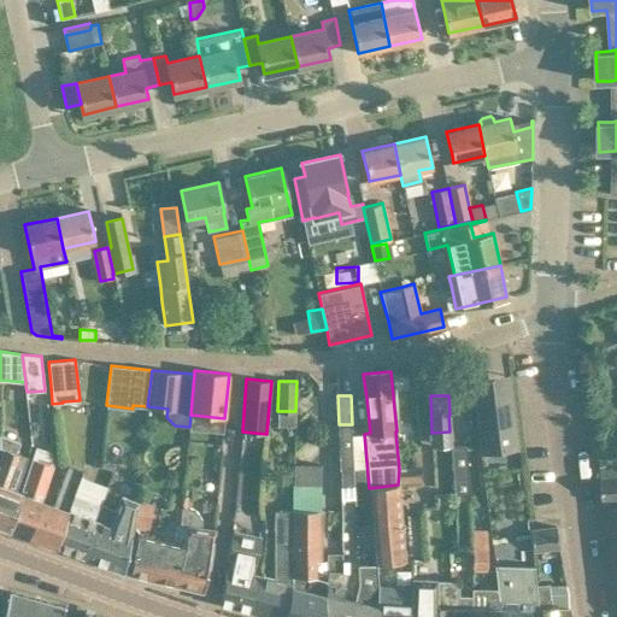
[(512,415),(477,419),(483,466),(519,462),(512,415)]
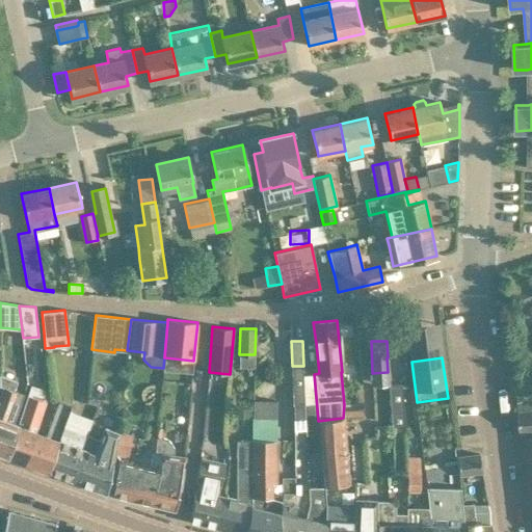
[(0,384),(4,387),(0,397),(0,453),(7,456),(18,424),(6,420),(15,397),(22,399),(24,394),(14,391),(17,380),(0,374),(0,384)]
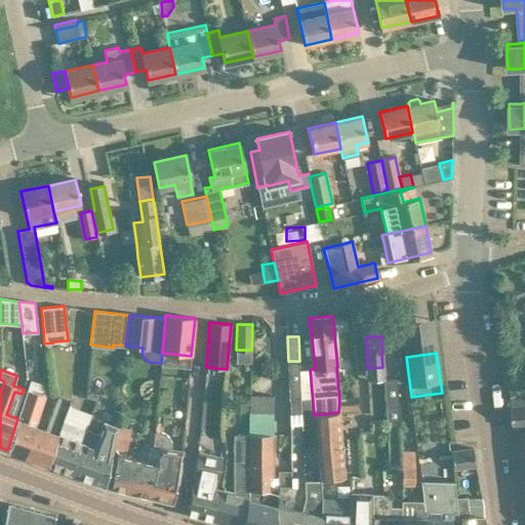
[(298,370),(301,430),(312,429),(309,370),(298,370)]
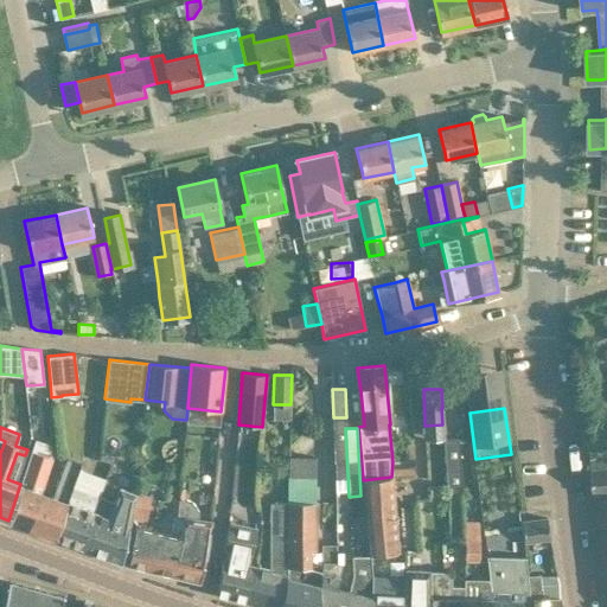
[(458,440),(443,440),(447,490),(461,489),(458,440)]
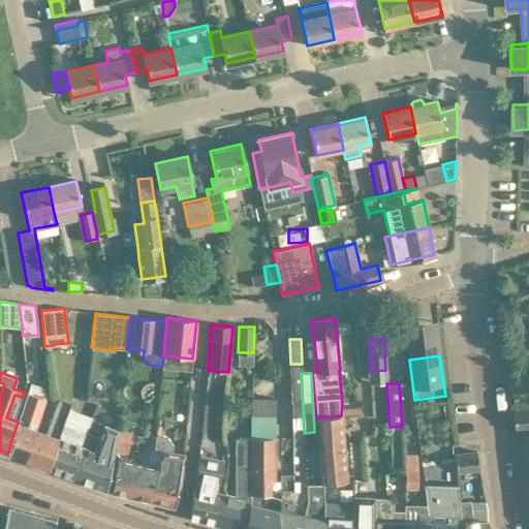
[(528,387),(521,383),(514,387),(516,400),(515,400),(516,409),(515,409),(518,430),(522,430),(528,481),(528,491),(528,387)]
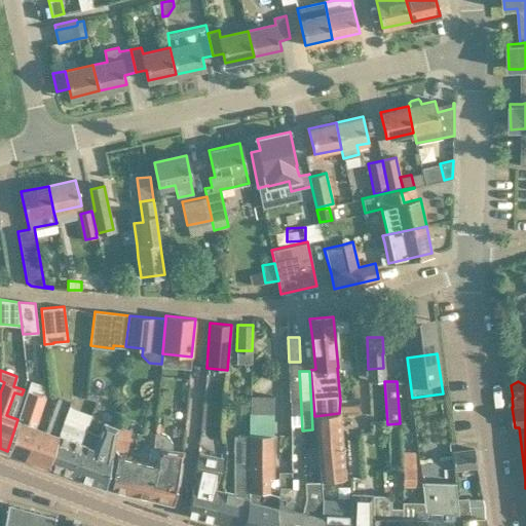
[(17,419),(7,451),(25,457),(36,427),(30,425),(41,395),(28,389),(17,419)]
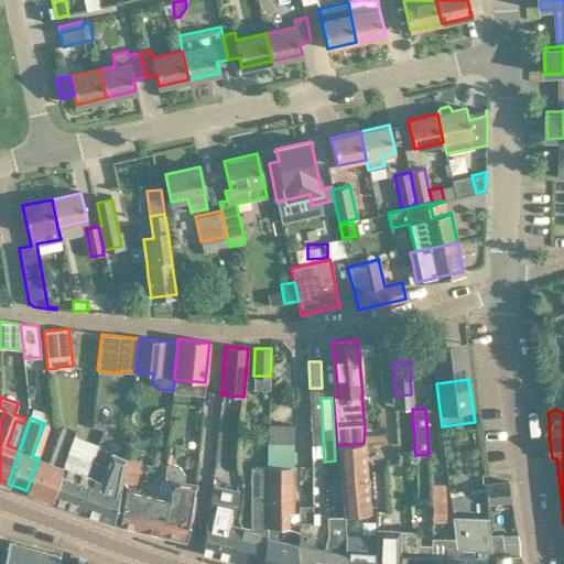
[(39,458),(26,490),(52,500),(68,448),(73,434),(75,427),(62,423),(60,430),(46,462),(39,458)]
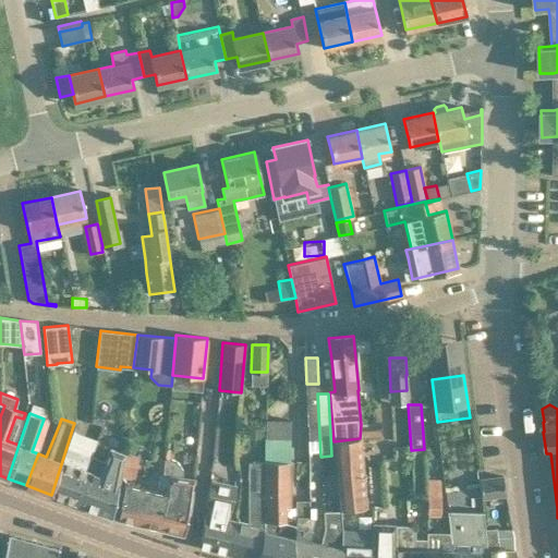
[(266,526),(257,557),(293,557),(293,537),(295,525),(284,523),(286,508),(290,508),(291,468),(290,437),(290,421),(266,421),(266,436),(265,444),(265,463),(266,526)]
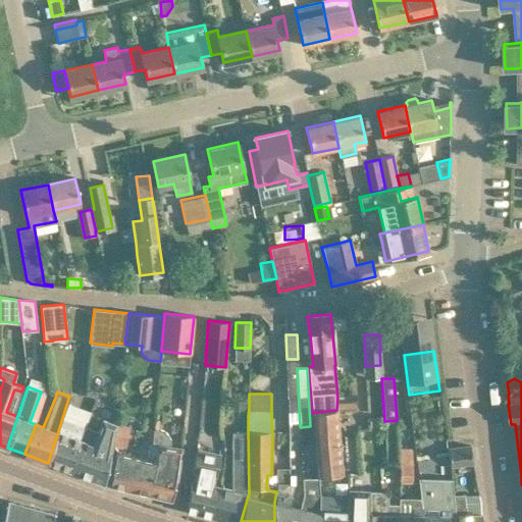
[(336,410),(312,413),(317,477),(317,478),(320,478),(331,477),(331,476),(343,475),(336,410)]
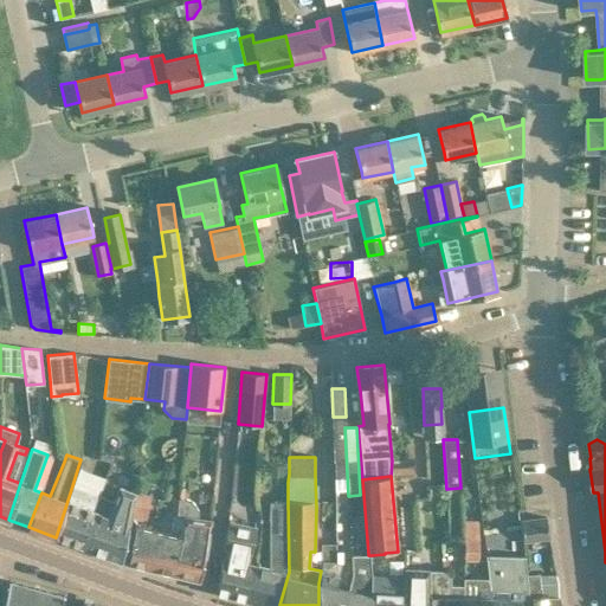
[(73,482),(56,537),(83,548),(100,495),(88,490),(89,488),(73,482)]
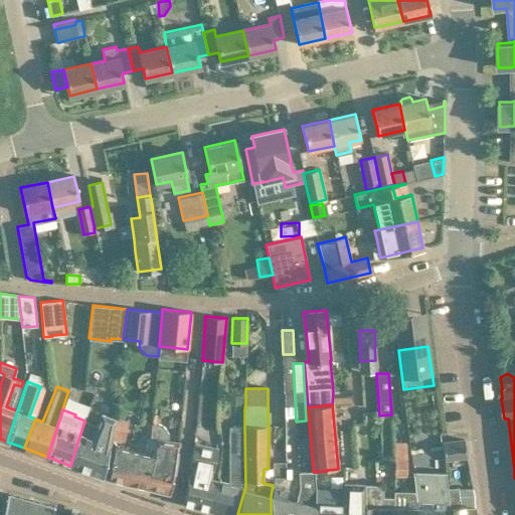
[(84,420),(70,466),(104,478),(107,458),(110,445),(115,417),(102,412),(97,424),(84,420)]
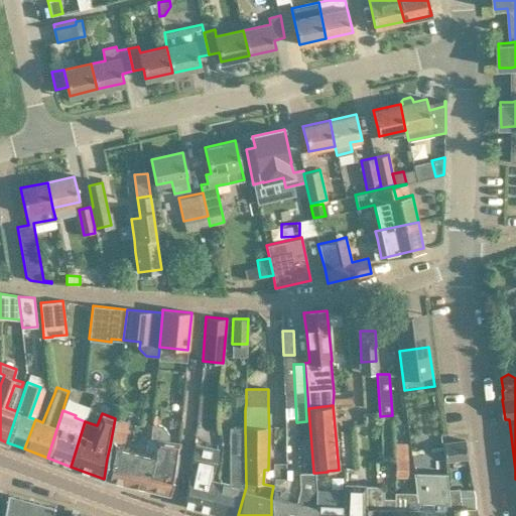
[(112,439),(125,441),(129,421),(116,418),(112,439)]
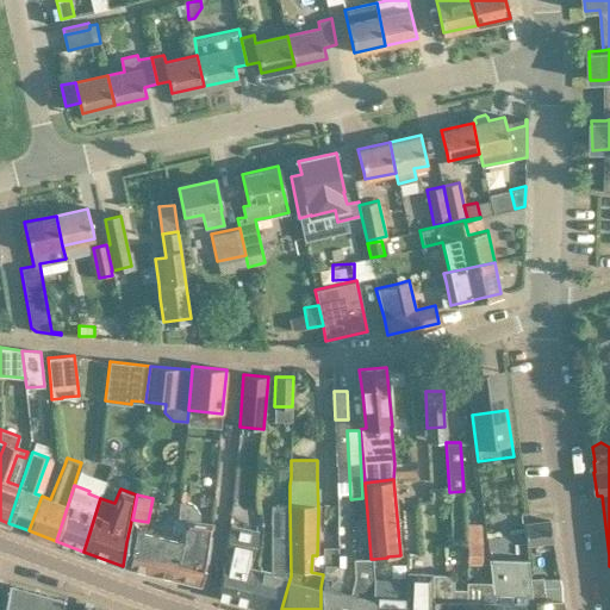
[(182,540),(175,579),(201,585),(209,549),(212,523),(199,522),(200,514),(199,511),(197,508),(193,505),(191,503),(185,500),(179,500),(178,518),(186,521),(182,540)]
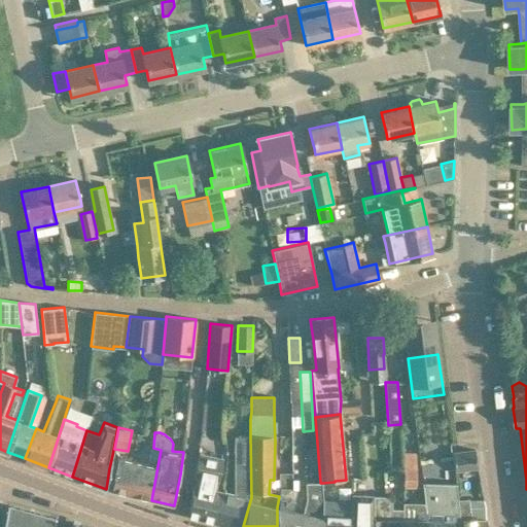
[(223,491),(215,522),(235,526),(243,526),(251,497),(250,437),(236,436),(236,489),(240,489),(240,495),(223,491)]
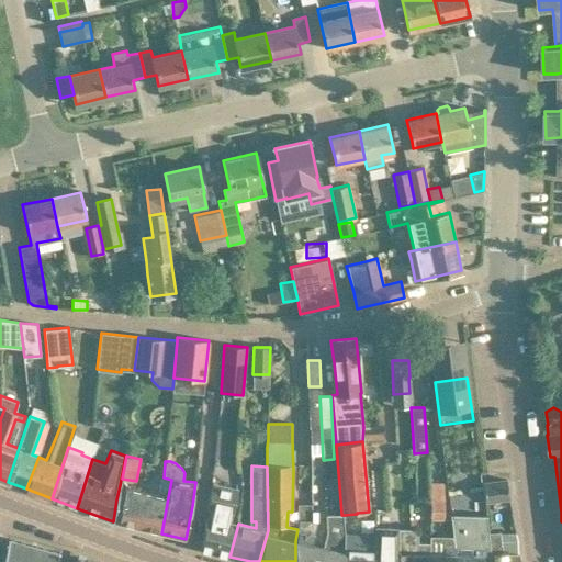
[(124,487),(122,502),(119,524),(161,534),(168,497),(171,480),(164,478),(161,476),(159,495),(156,494),(124,487)]
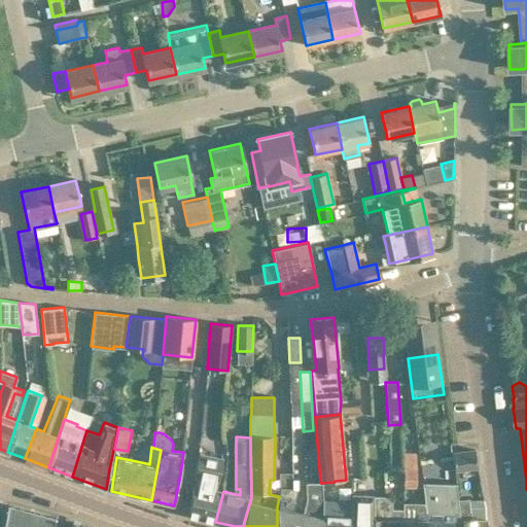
[(452,453),(455,470),(478,468),(475,450),(452,453)]
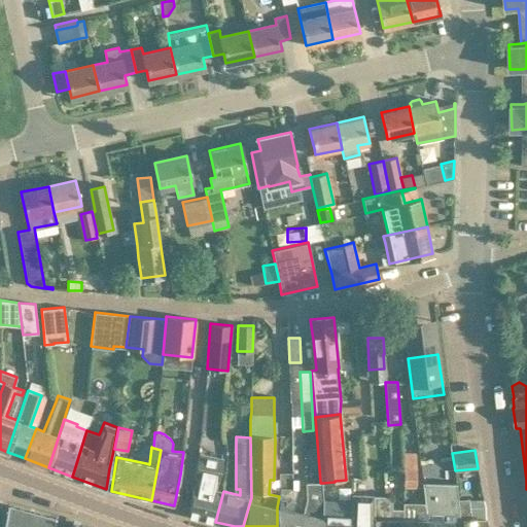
[(416,452),(403,452),(403,486),(416,486),(416,452)]
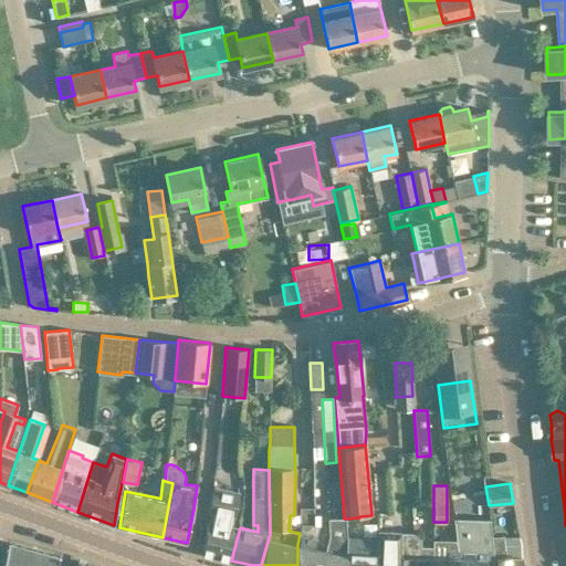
[(210,521),(208,521),(201,553),(231,561),(240,527),(231,525),(233,515),(238,493),(215,488),(210,510),(212,510),(210,521)]
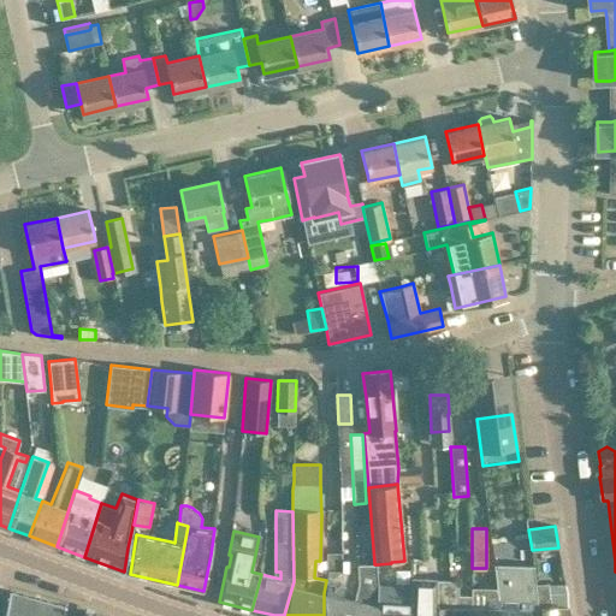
[(354,600),(350,615),(377,615),(374,584),(377,584),(374,563),(356,563),(357,582),(354,600)]
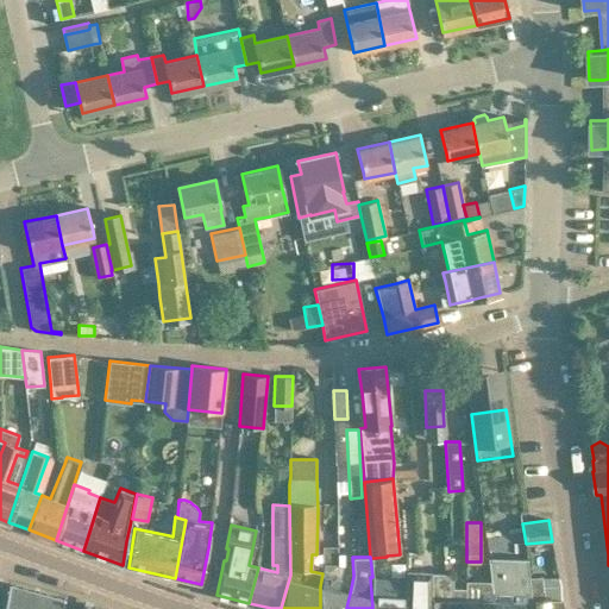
[(534,608),(534,601),(532,601),(529,582),(528,577),(527,558),(490,557),(494,600),(494,608),(534,608)]
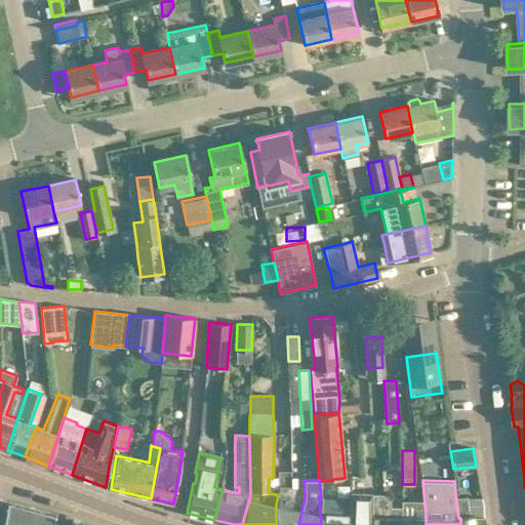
[(278,494),(276,506),(276,524),(298,524),(301,512),(291,509),(295,485),(279,485),(278,494)]
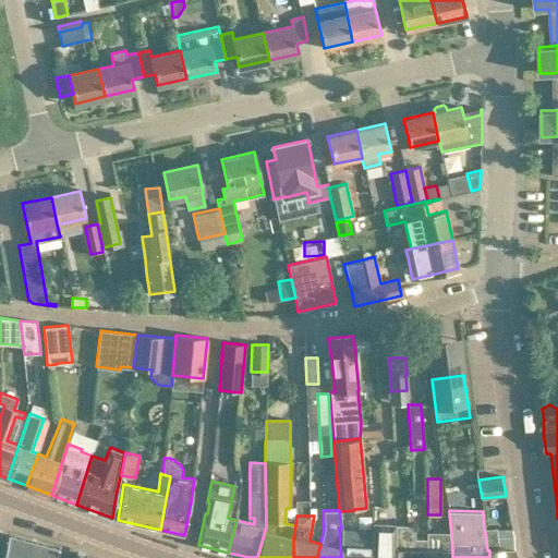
[(372,522),(372,530),(373,530),(372,546),(371,557),(396,557),(396,523),(372,522)]
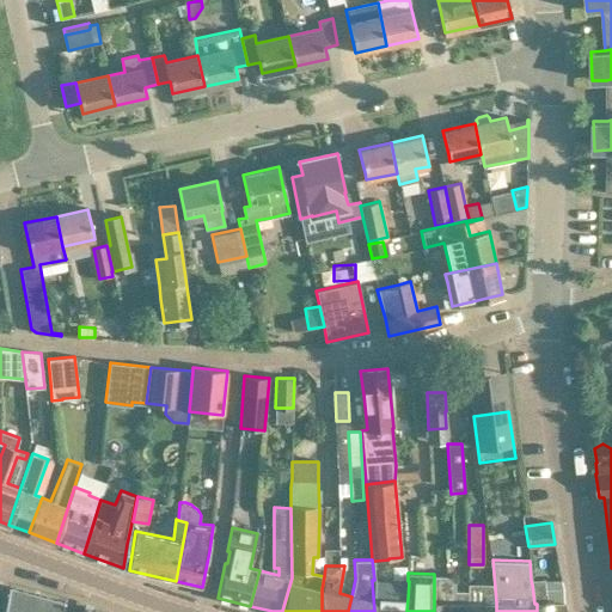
[(454,575),(434,574),(434,611),(465,611),(465,603),(466,603),(466,589),(454,589),(454,575)]
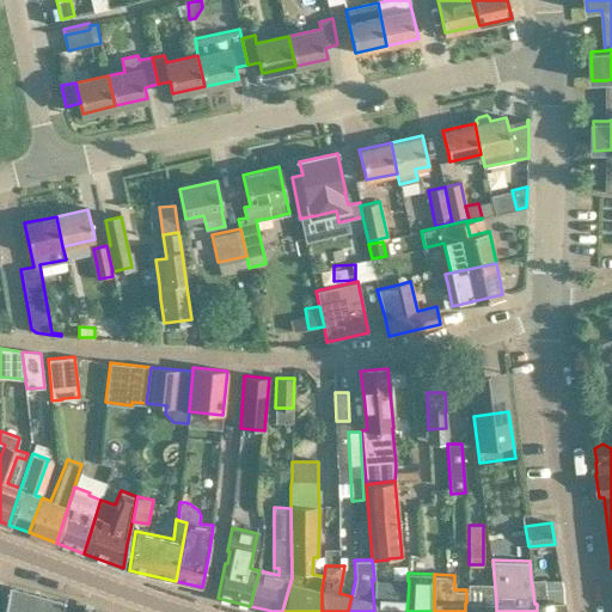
[(409,581),(408,581),(374,580),(372,580),(374,611),(407,611),(408,599),(409,581)]
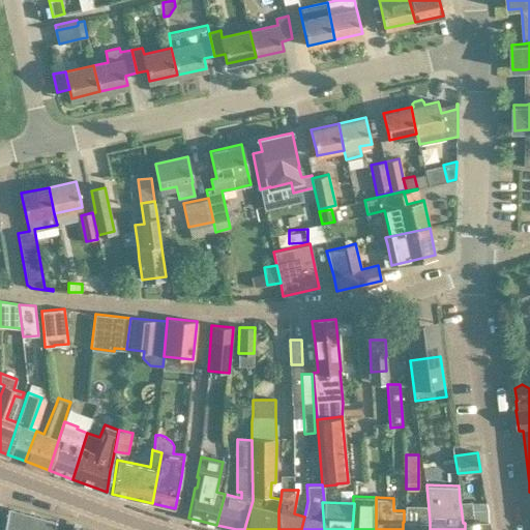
[(460,502),(461,506),(463,523),(465,523),(465,529),(488,529),(489,521),(473,522),(471,502),(461,502),(460,502)]
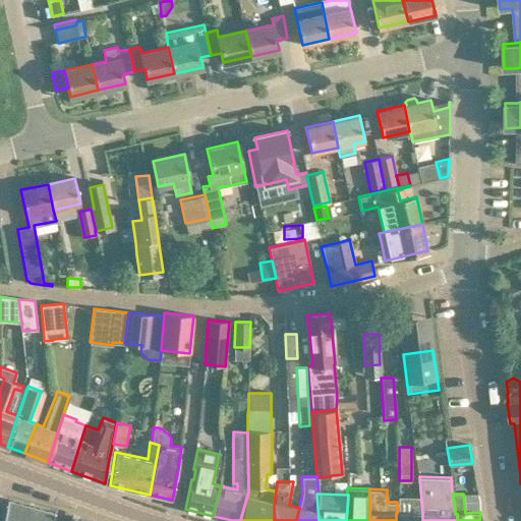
[(7,500),(2,519),(1,520),(52,520),(55,512),(7,500)]
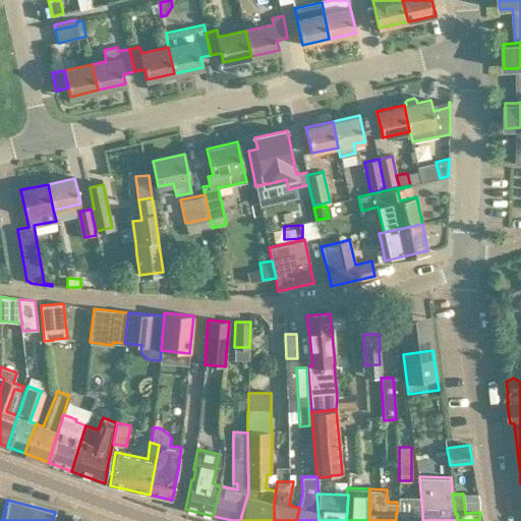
[(396,513),(396,520),(422,520),(422,513),(420,513),(421,504),(412,504),(412,513),(397,513),(396,513)]
